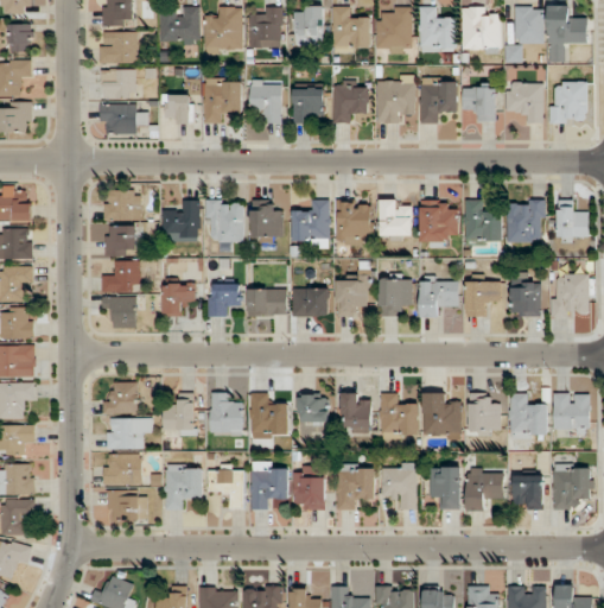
[(0,14),(30,14),(30,0),(0,0),(0,14)]
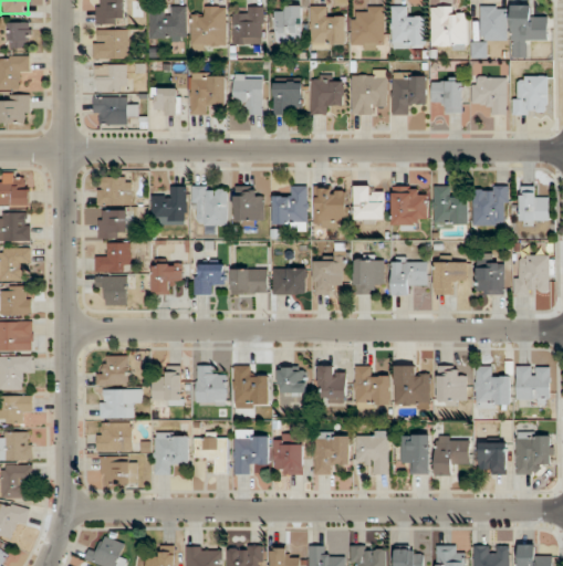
[(94,0),(94,24),(124,24),(123,0),(94,0)]
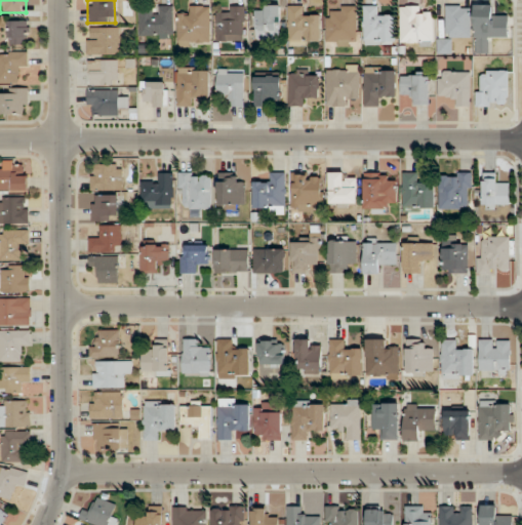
[(506,15),(494,15),(494,5),(473,4),(472,53),(484,54),(485,40),(506,40),(506,15)]
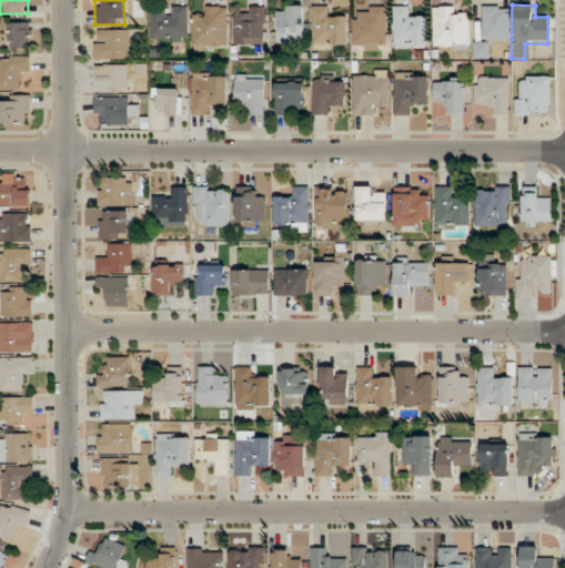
[(507,6),(481,6),(481,41),(507,41),(507,6)]
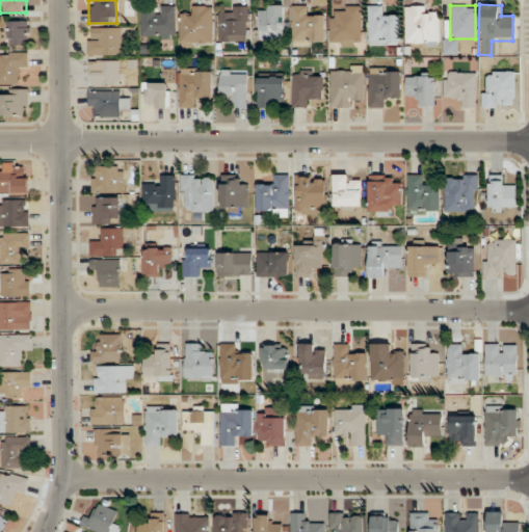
[(174,6),(142,6),(142,38),(174,38),(174,6)]
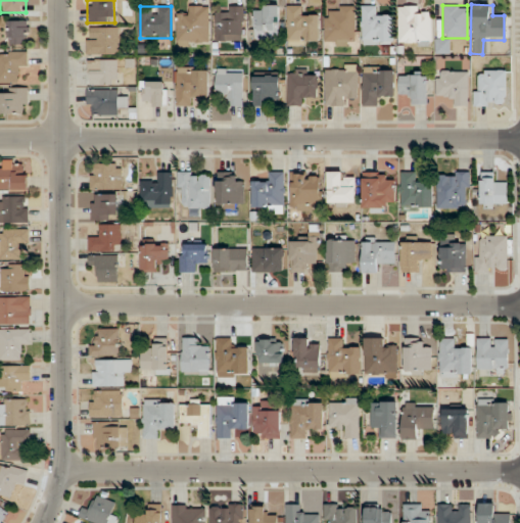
[(207,6),(186,6),(186,16),(175,16),(175,47),(207,47),(207,6)]
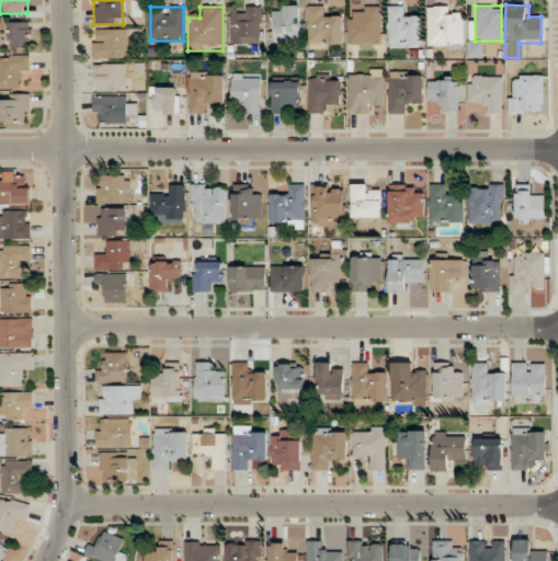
[(239,7),(239,16),(228,16),(228,44),(259,44),(259,7),(239,7)]
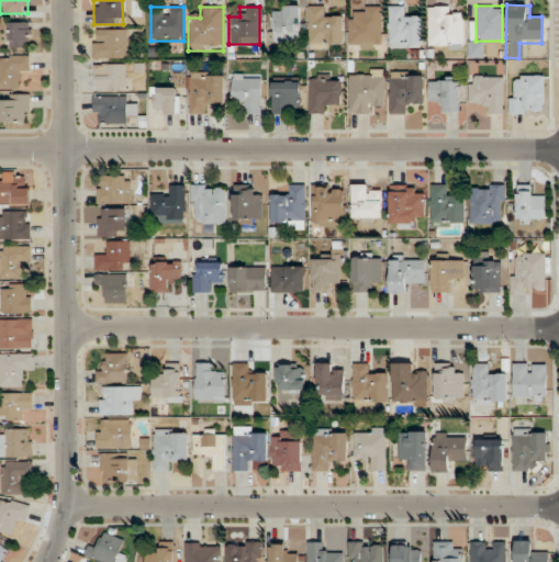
[(298,7),(271,7),(271,43),(298,43),(298,7)]
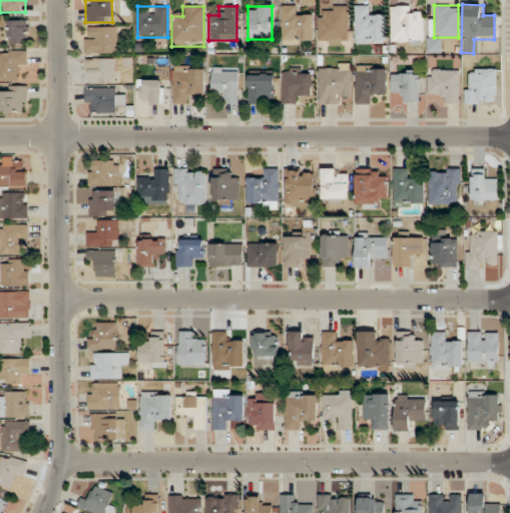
[(300,6),(281,6),(281,43),(311,44),(311,16),(300,16),(300,6)]
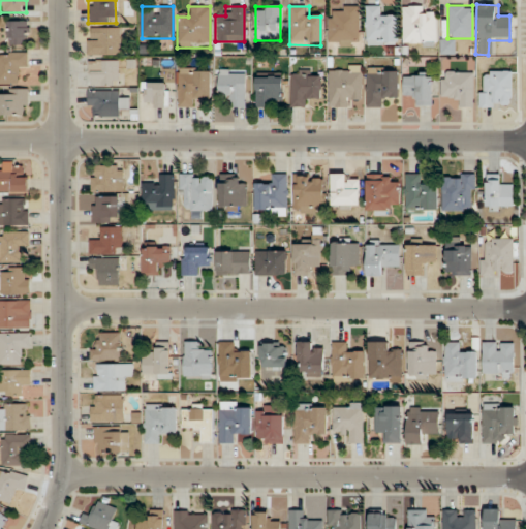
[(336,16),(327,16),(327,43),(358,43),(358,6),(336,6),(336,16)]
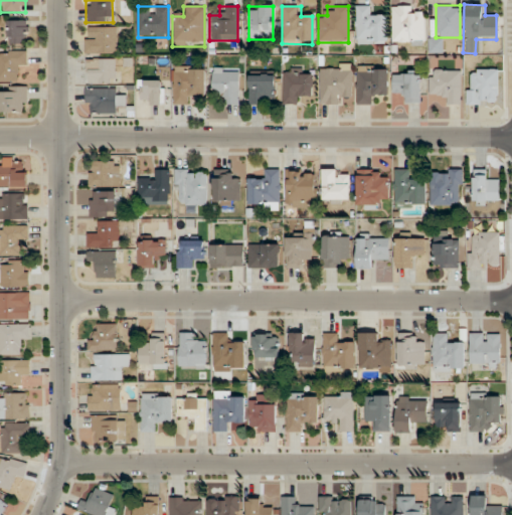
[(355,44),(385,44),(385,16),(373,16),(373,6),(355,6),(355,44)]
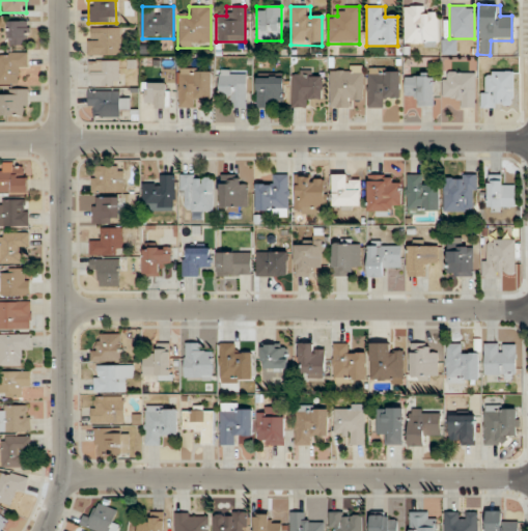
[(426,6),(403,6),(403,47),(436,47),(436,12),(426,12),(426,6)]
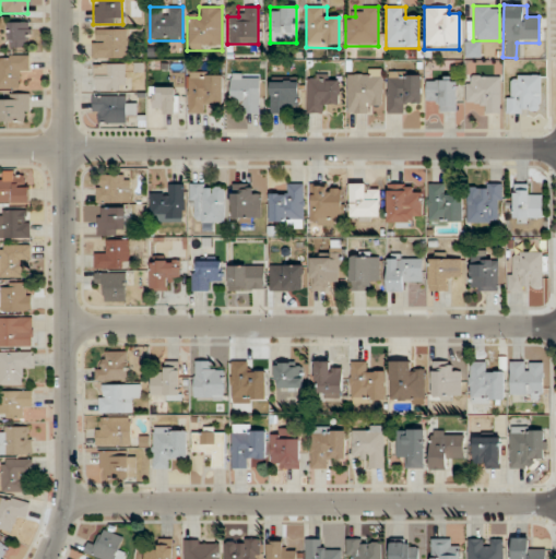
[(7,23),(7,47),(27,47),(27,23),(7,23)]
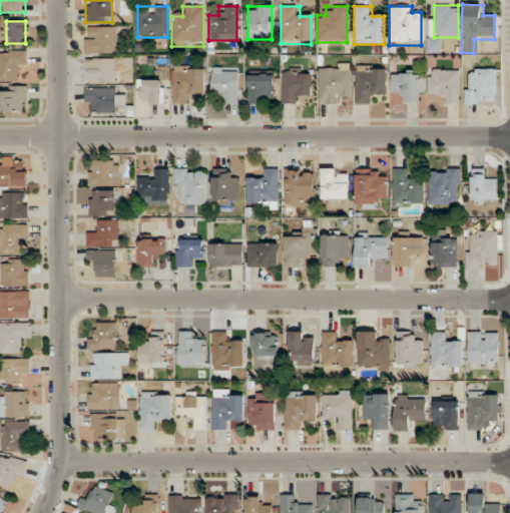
[(83,53),(115,53),(115,27),(83,27),(83,53)]
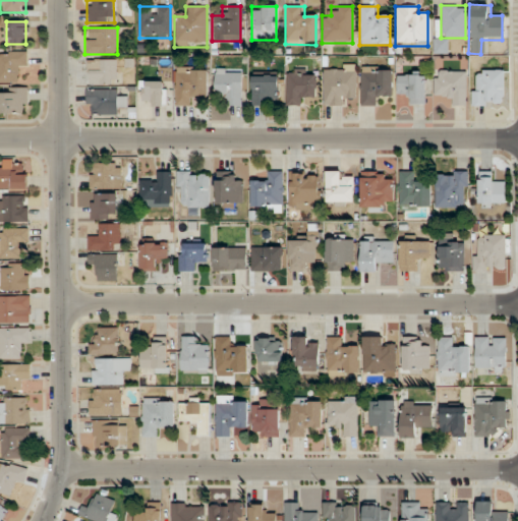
[(0,82),(14,82),(14,71),(24,71),(24,52),(0,52),(0,82)]
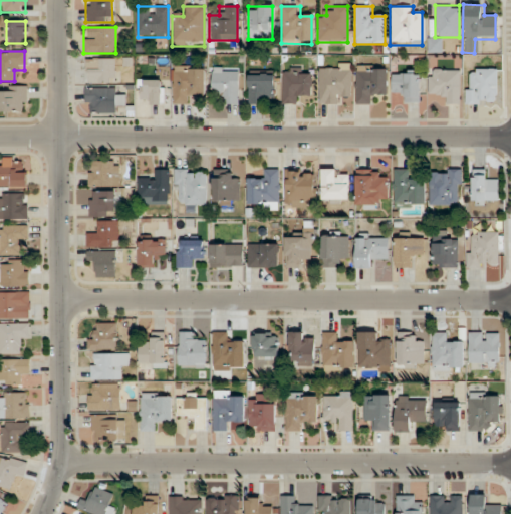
[(115,83),(115,58),(84,58),(84,83),(115,83)]
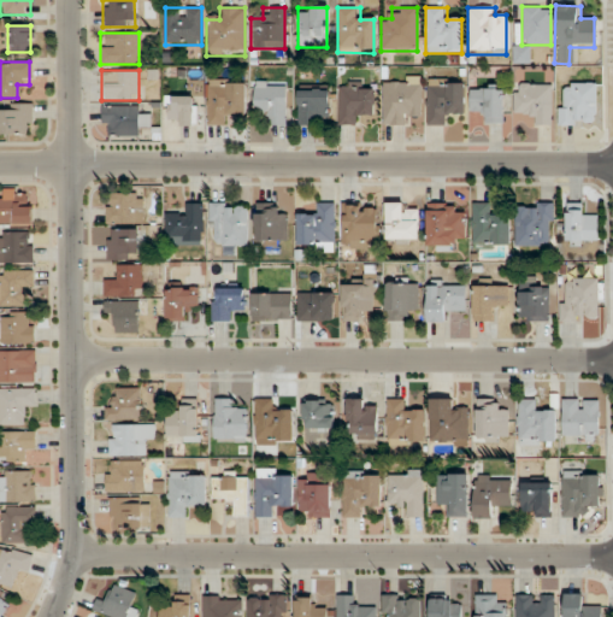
[(406,127),(406,115),(419,115),(419,77),(381,77),(381,127),(406,127)]
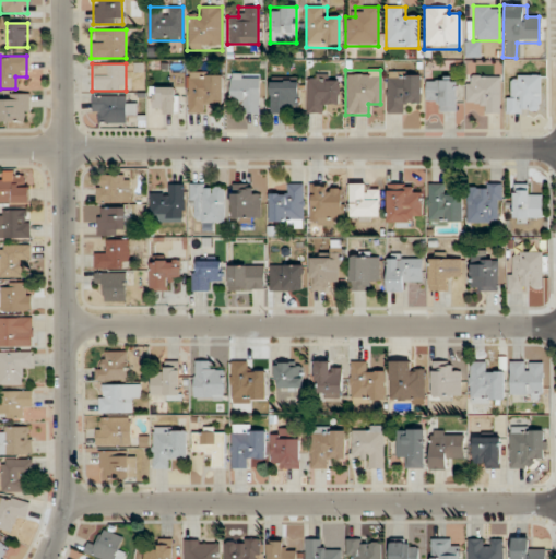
[(223,73),(187,73),(187,113),(208,113),(208,103),(223,103),(223,73)]
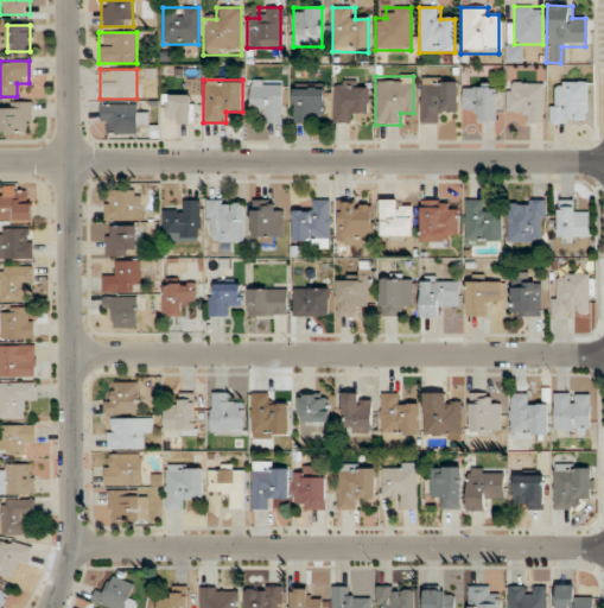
[(455,112),(455,80),(419,80),(419,124),(442,124),(442,112),(455,112)]
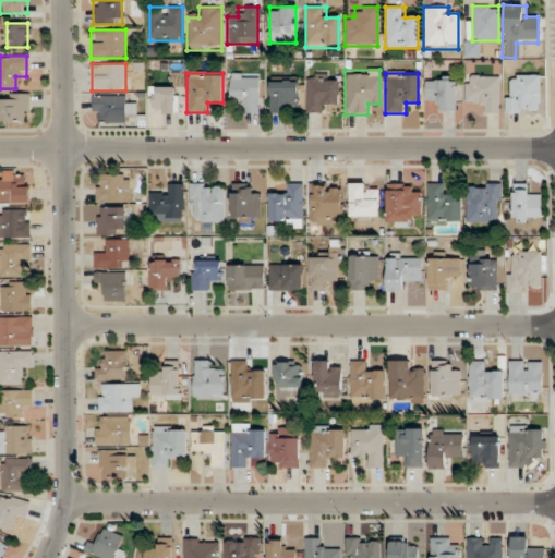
[(257,112),(257,74),(228,74),(228,102),(238,102),(238,112),(257,112)]
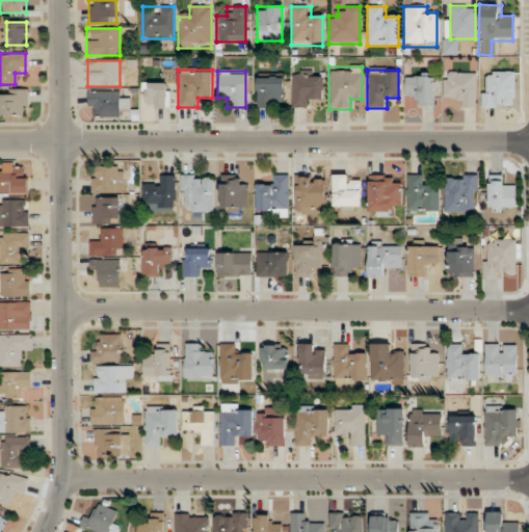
[(291,108),(311,108),(311,99),(321,99),(321,72),(291,72),(291,108)]
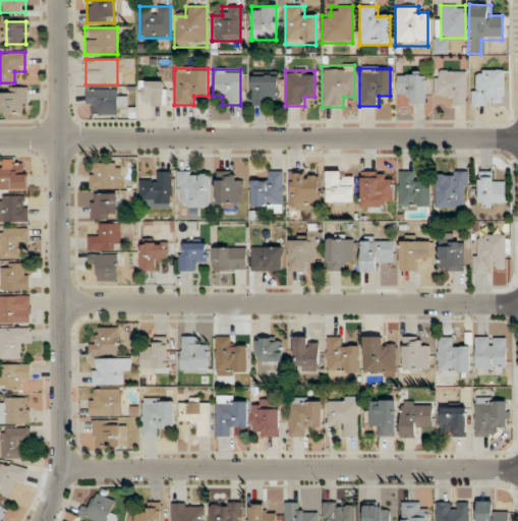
[(471,108),(502,108),(502,70),(471,70),(471,108)]
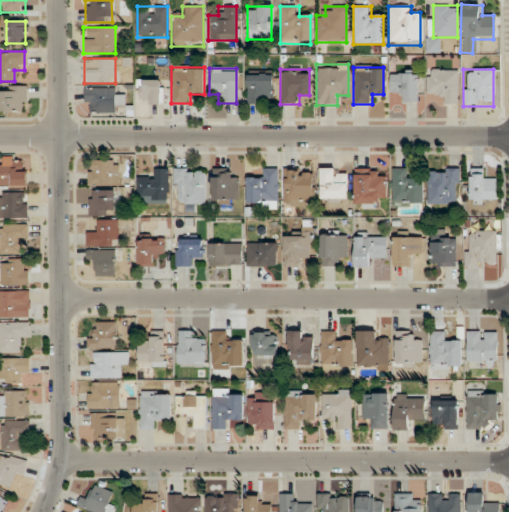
[(456,105),(456,70),(425,70),(425,94),(436,94),(436,105),(456,105)]
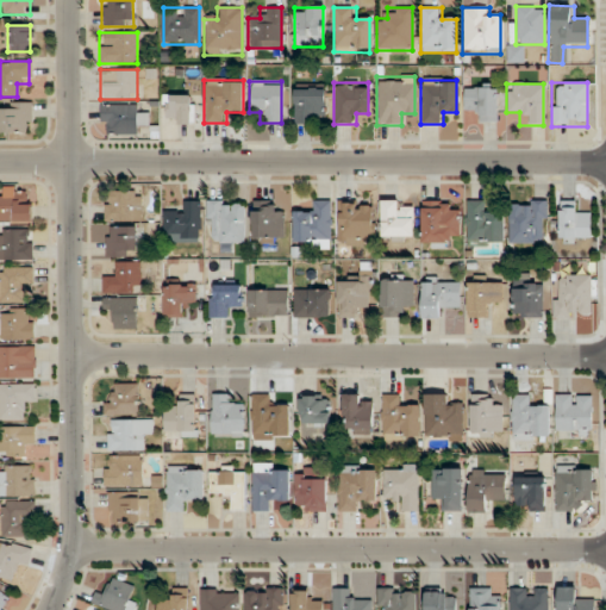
[(494,123),(494,86),(463,86),(463,111),(475,111),(475,123),(494,123)]
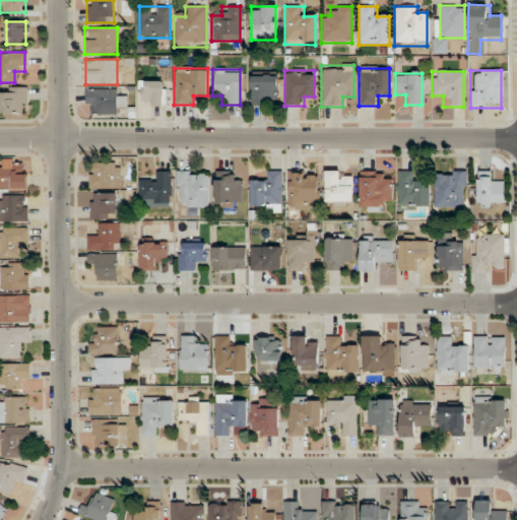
[(250,106),(274,106),(274,74),(250,74),(250,106)]
